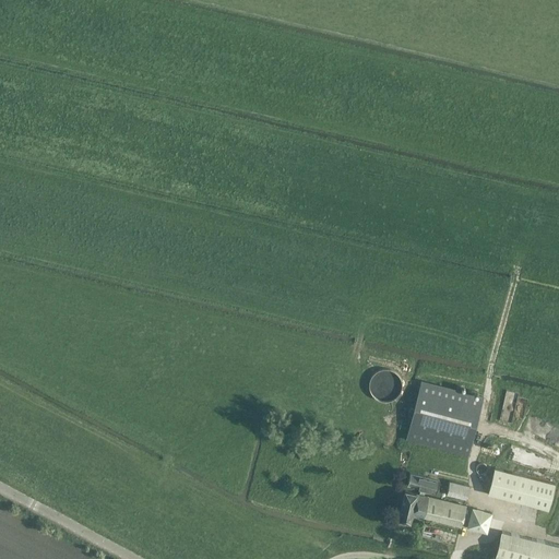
[(402,390),(402,387),(402,382),(401,380),(399,377),(396,375),(394,372),(391,370),(388,369),(385,369),(381,369),(378,370),(375,371),(371,375),(369,377),(368,380),(367,382),(366,387),(367,390),(368,393),(369,396),(371,399),(373,401),(377,403),(380,404),(383,404),(387,404),(390,403),(393,402),(396,400),(399,396),(401,393),(402,390)]
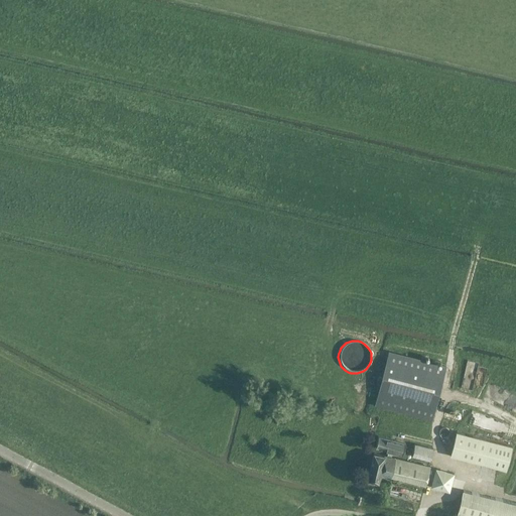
[(431,420),(445,366),(389,350),(375,405),(431,420)]
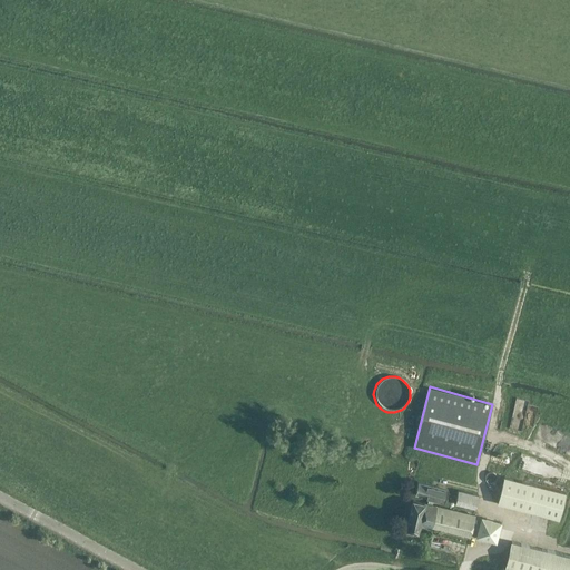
[(514,429),(524,429),(526,416),(531,416),(531,412),(538,412),(539,404),(516,402),(514,429)]
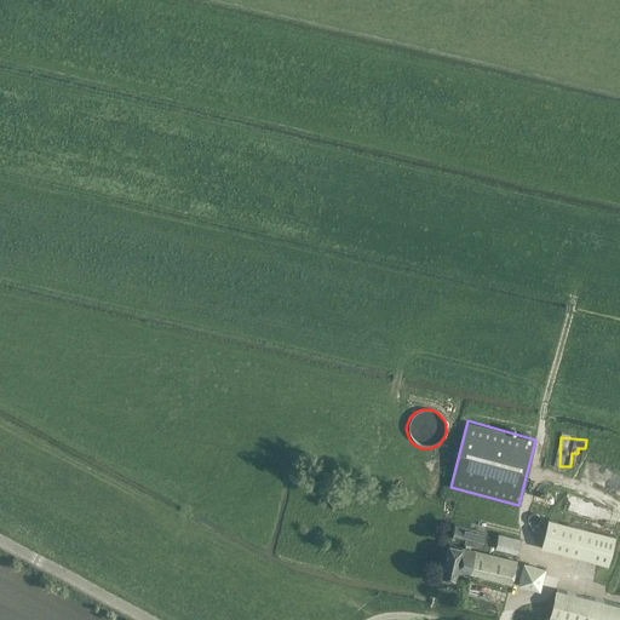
[(569,492),(563,507),(589,516),(593,500),(569,492)]
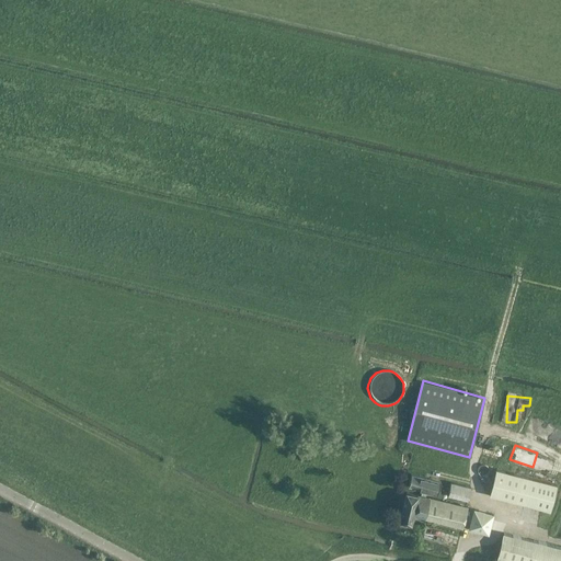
[(489,495),(551,511),(558,483),(496,468),(489,495)]
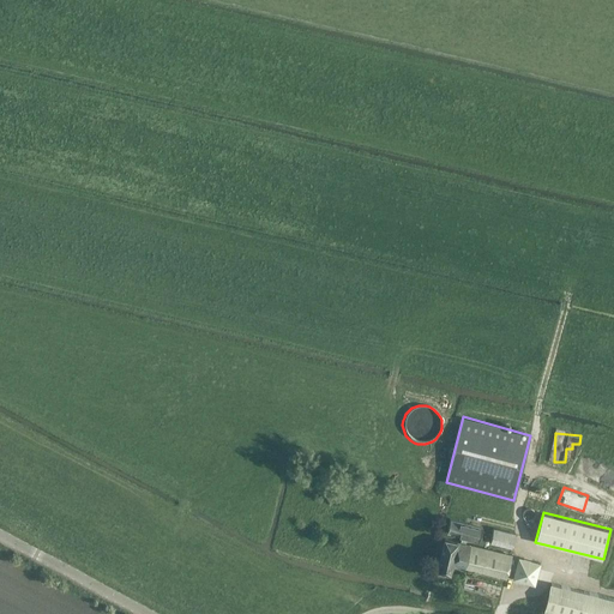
[(482,527),(470,524),(450,518),(447,531),(463,535),(461,542),(445,539),(437,571),(451,575),(453,564),(506,577),(512,554),(465,543),(468,536),(480,540),(482,527)]
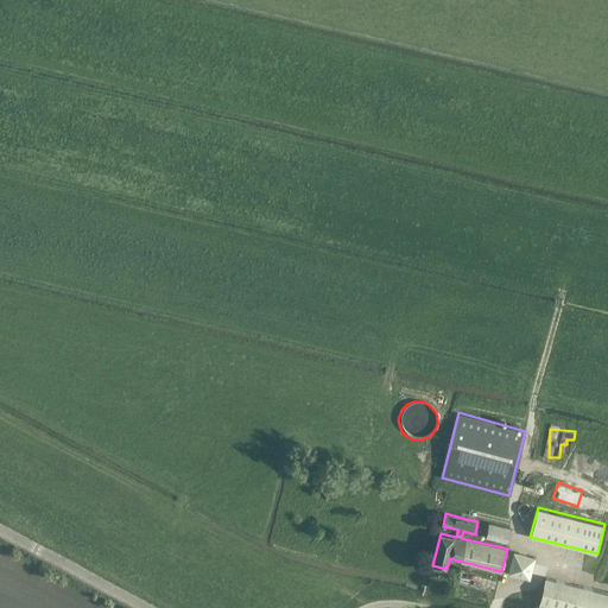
[(486,537),(506,543),(510,527),(489,521),(486,537)]
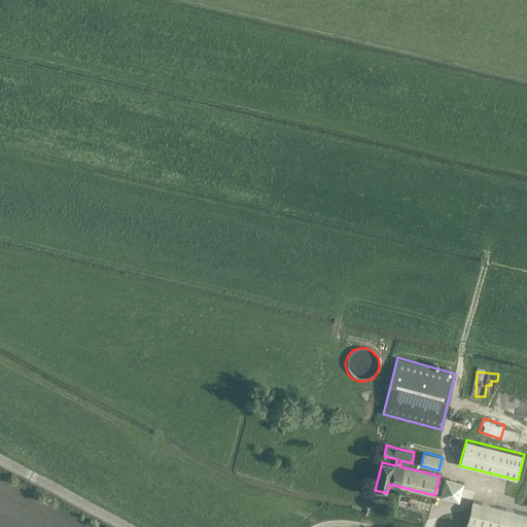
[(459,501),(463,483),(446,479),(441,496),(459,501)]
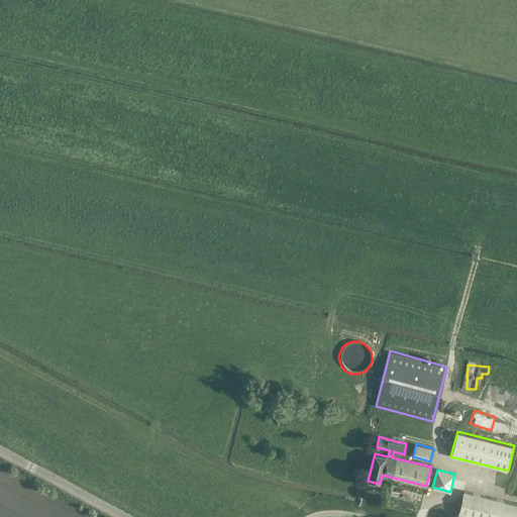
[(464,491),(463,495),(458,515),(464,516),(515,516),(516,515),(516,504),(516,505),(464,491)]
